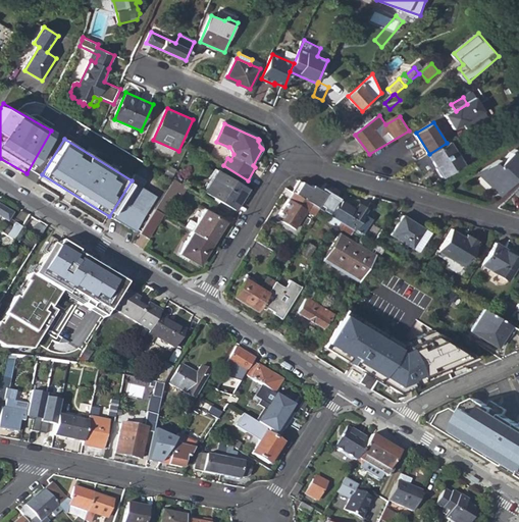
[(445,177),(465,164),(459,155),(451,141),(447,143),(429,154),(445,177)]
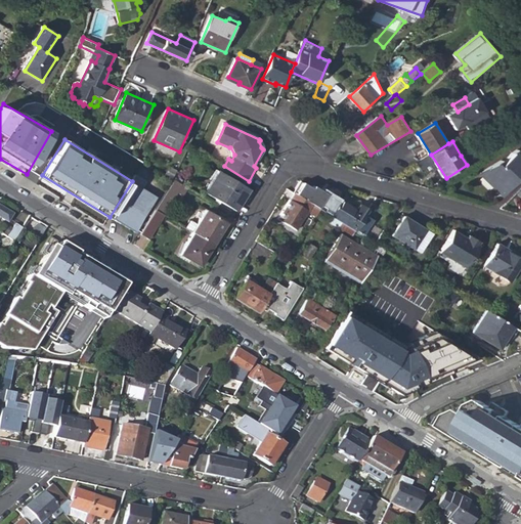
[(500,165),(483,174),(505,194),(517,182),(518,184),(520,181),(520,150),(519,149),(516,151),(501,167),(500,165)]
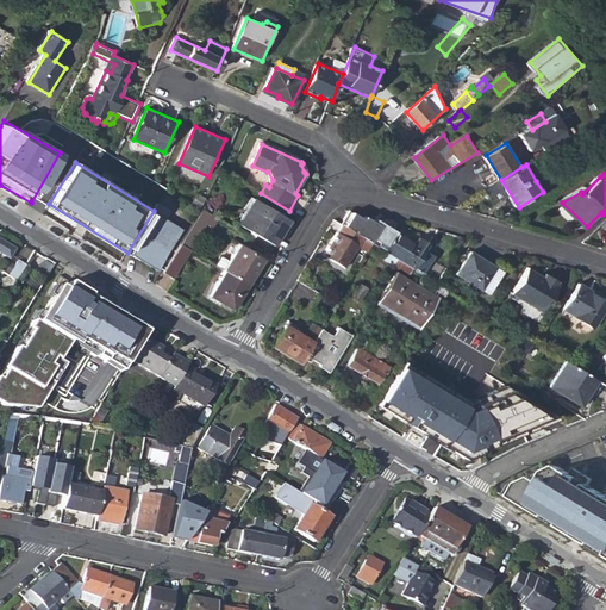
[(536,181),(543,192),(545,190),(538,179),(536,181)]
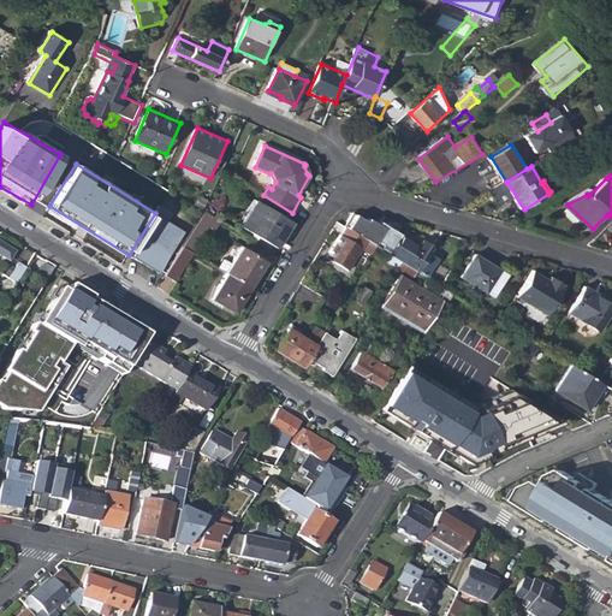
[(278,248),(295,221),(261,201),(245,227),(278,248)]
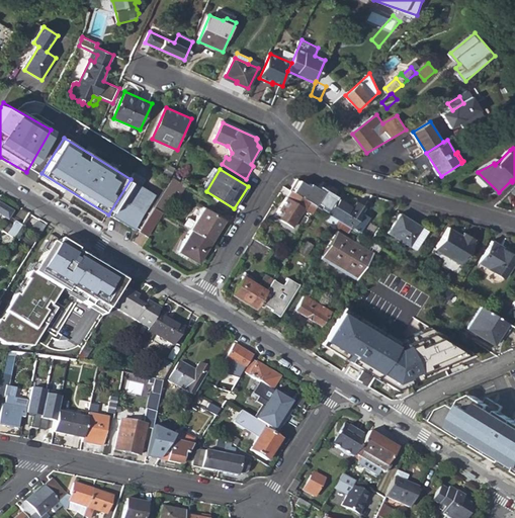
[(173,179),(156,207),(164,212),(177,190),(183,193),(188,185),(174,177),(173,179)]
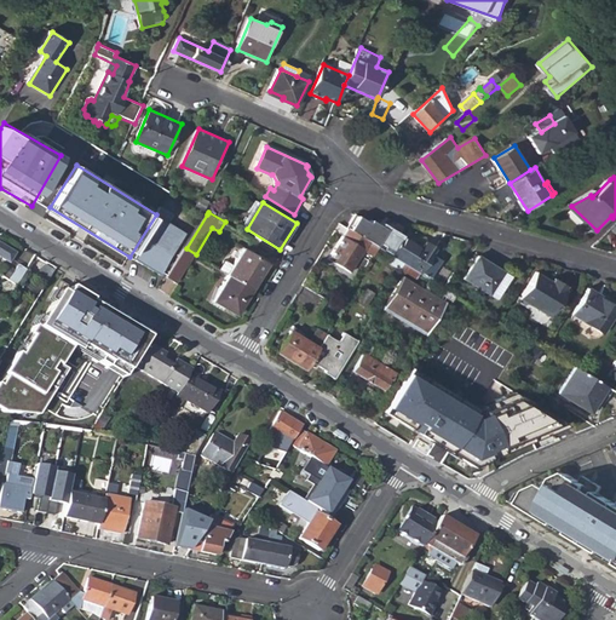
[(358,214),(350,228),(379,247),(387,233),(358,214)]
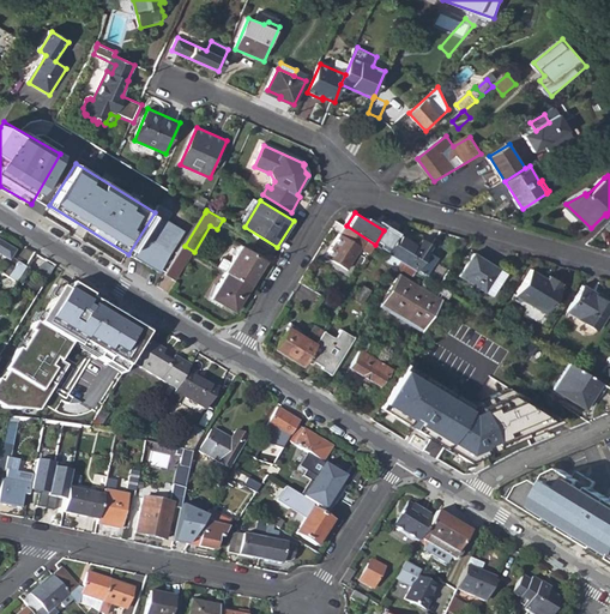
[(146,235),(134,257),(161,272),(186,230),(159,215),(146,235)]
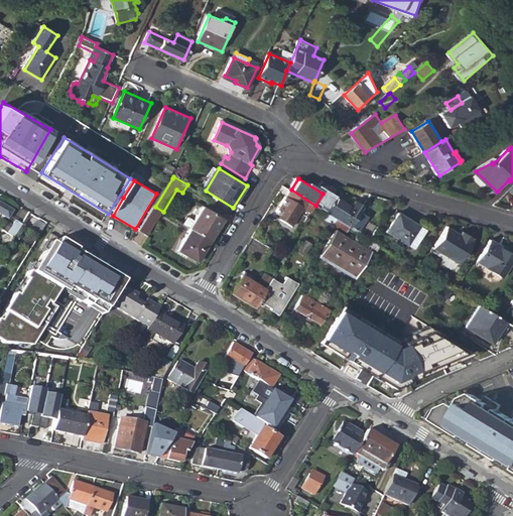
[(316,206),(315,206),(291,189),(275,216),(293,227),(304,207),(313,213),(316,206)]
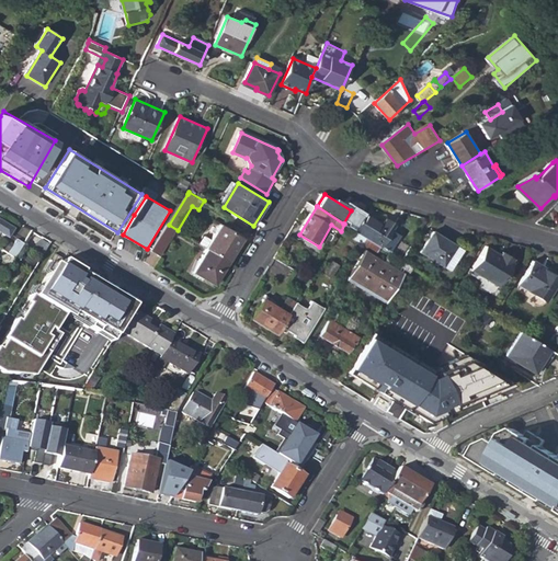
[(367,213),(355,230),(356,231),(368,238),(383,248),(391,252),(402,236),(394,231),(398,225),(388,218),(385,224),(367,213)]
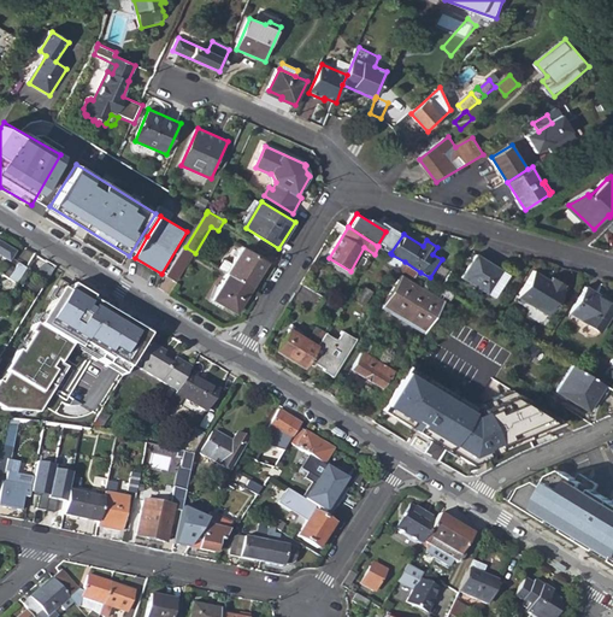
[(0,253),(12,262),(18,252),(0,240),(0,253)]
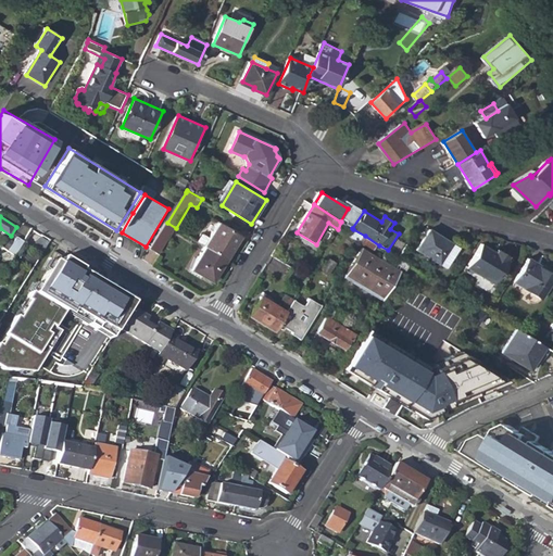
[(227,258),(242,235),(220,222),(205,247),(206,247),(227,258)]
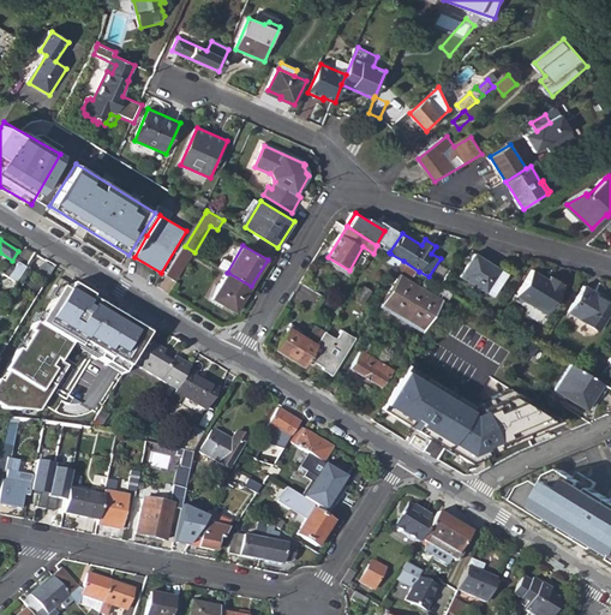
[(185,246),(167,275),(177,281),(195,252),(185,246)]
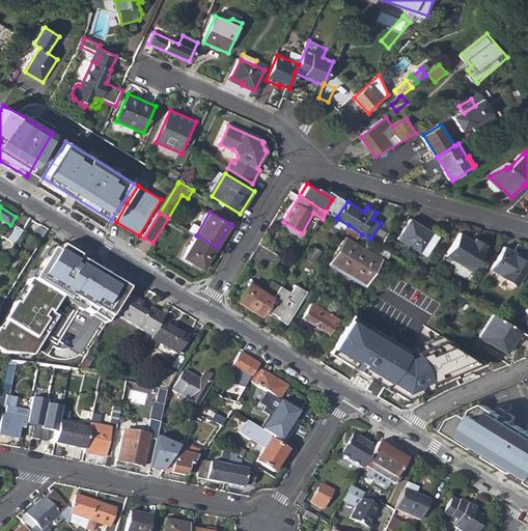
[(412,219),(399,239),(421,252),(433,232),(412,219)]
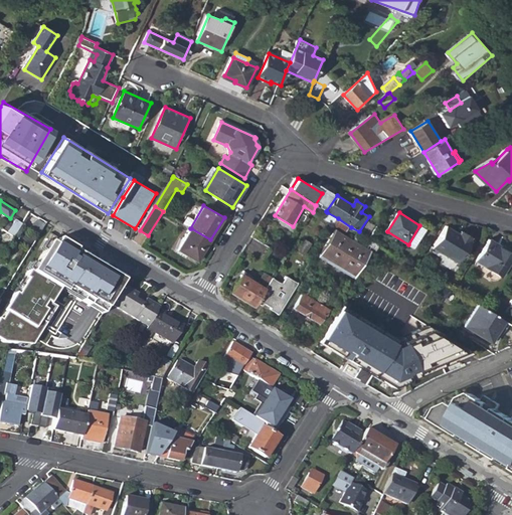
[(335,223),(348,232),(351,227),(338,218),(335,223)]
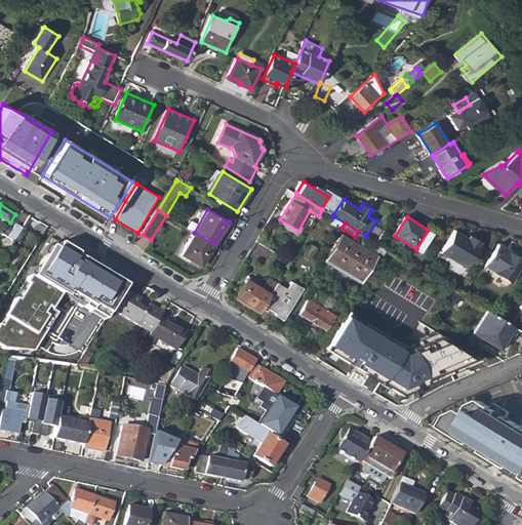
[(18,224),(10,237),(16,241),(25,228),(18,224)]
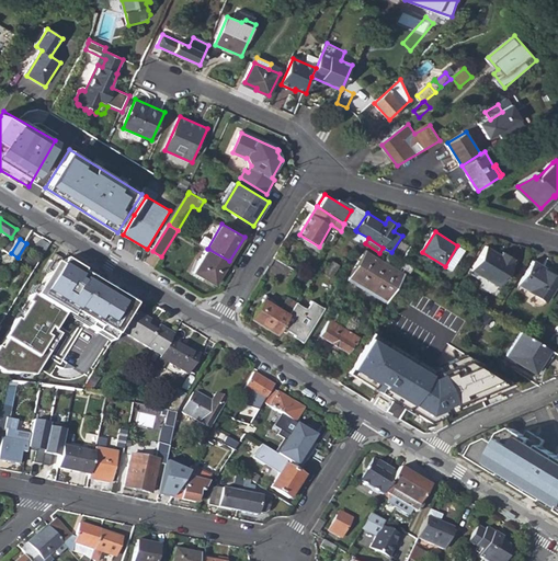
[(45,255),(50,245),(44,240),(38,243),(35,250),(45,255)]
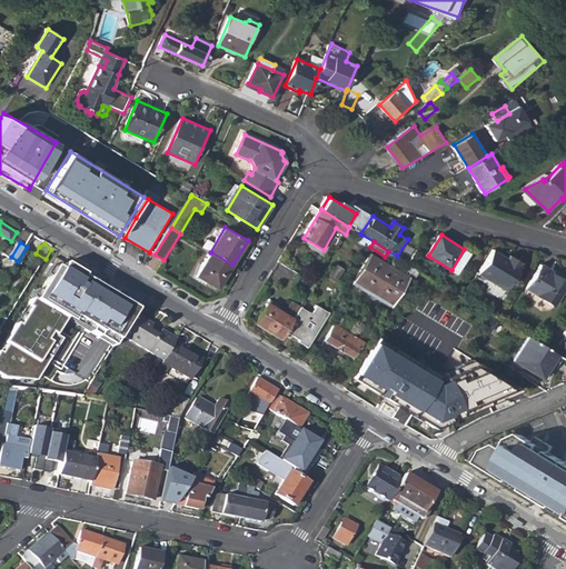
[(452,270),(459,275),(472,253),(464,249),(452,270)]
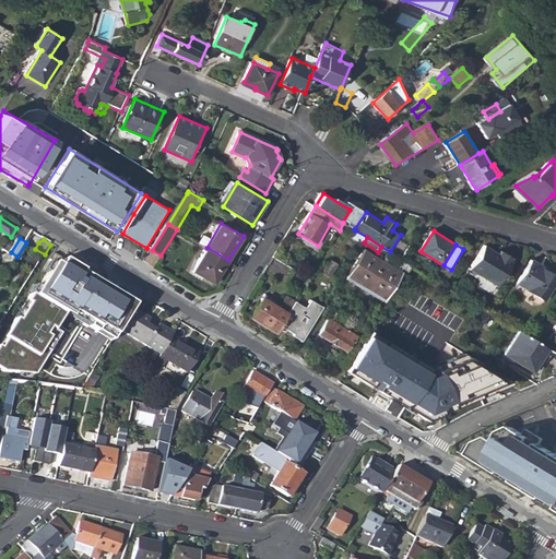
[(497,285),(512,261),(511,261),(513,258),(501,250),(499,253),(485,245),(471,269),(497,285)]
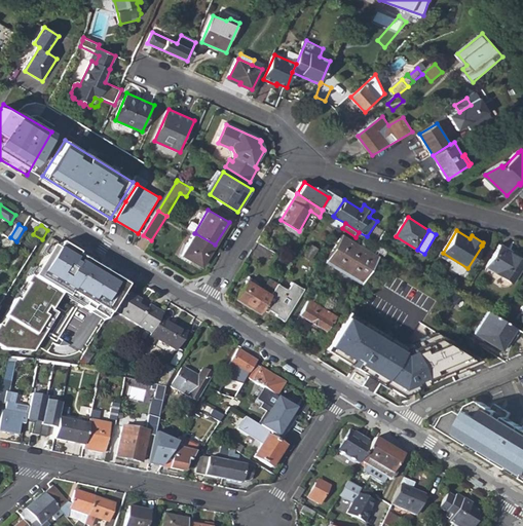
[(201,267),(215,245),(195,233),(182,256),(201,267)]
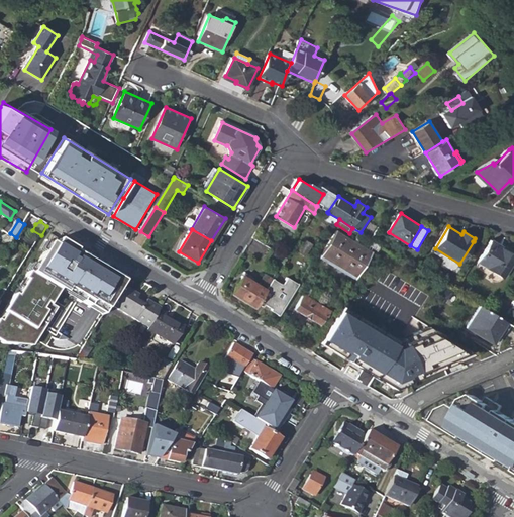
[(339,268),(355,241),(337,230),(321,256),(339,268)]
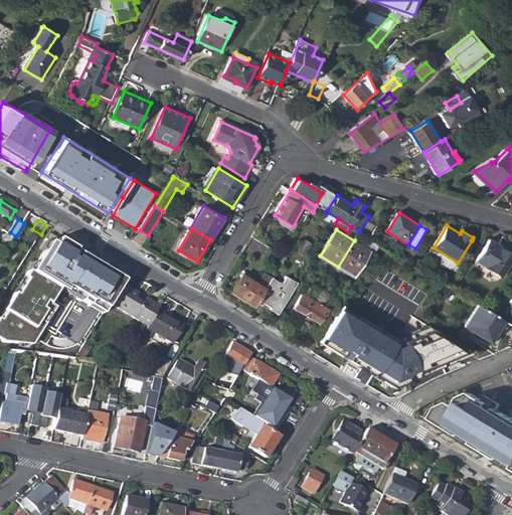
[(16,236),(10,232),(5,240),(7,241),(11,244),(16,236)]
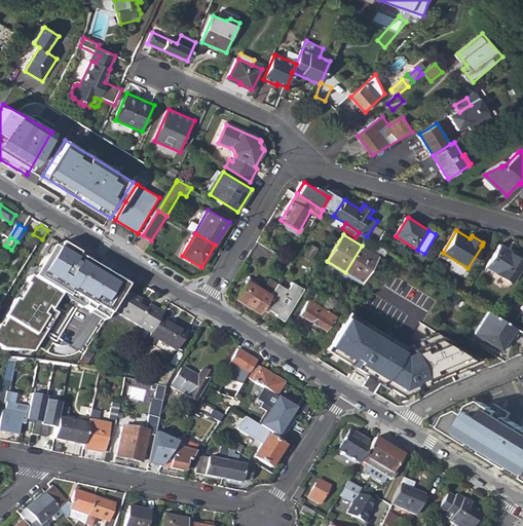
[(513,283),(522,266),(522,259),(521,258),(510,251),(511,250),(500,243),(486,267),(513,283)]
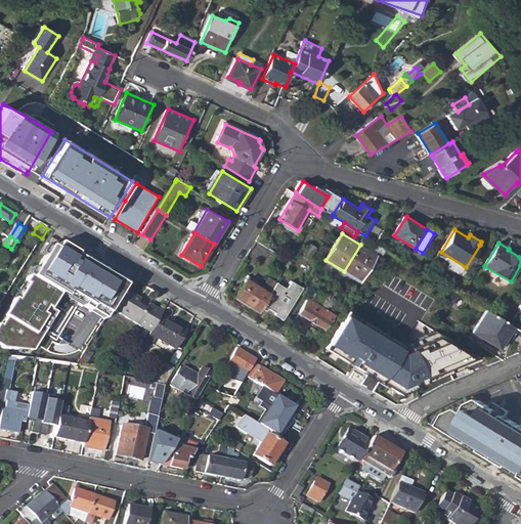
[(58,250),(52,245),(34,276),(61,295),(96,313),(106,319),(113,308),(125,289),(127,284),(61,244),(58,250)]
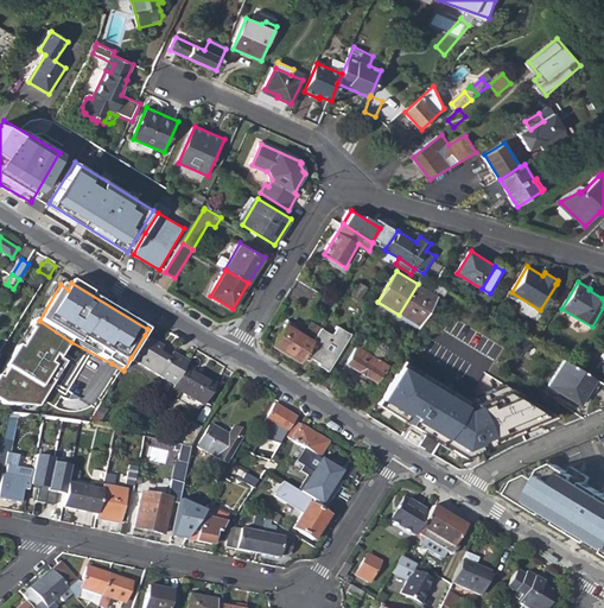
[(418,284),(399,315),(421,328),(439,297),(418,284)]
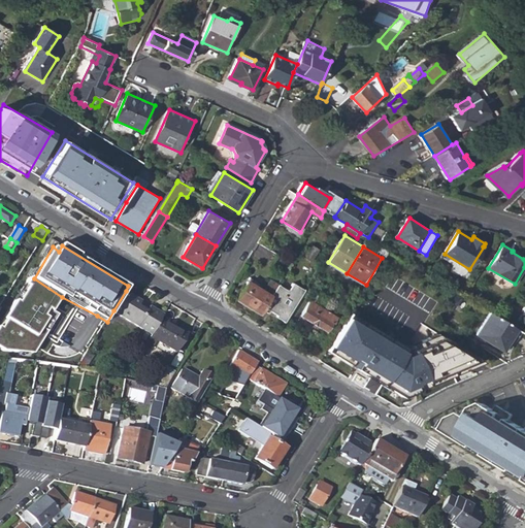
[(2,256),(6,259),(11,251),(7,248),(2,256)]
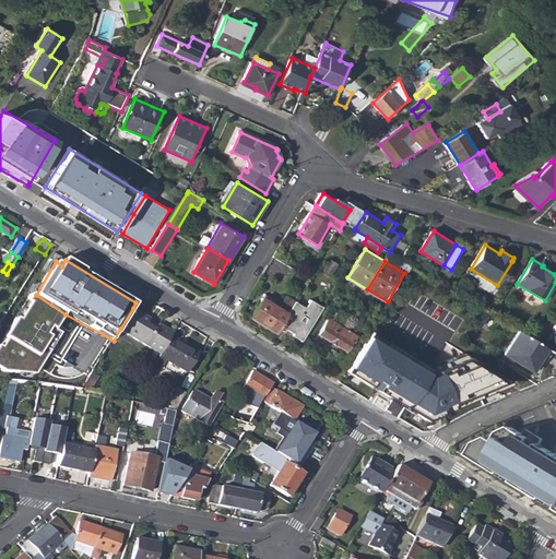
[(542,266),(554,274),(555,273),(543,265),(542,266)]
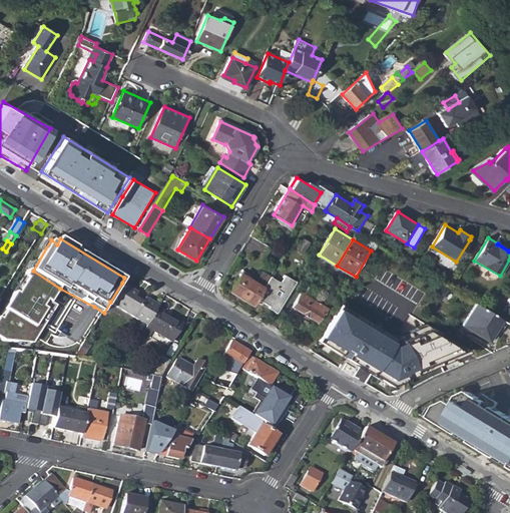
[(379,244),(376,250),(386,258),(390,251),(379,244)]
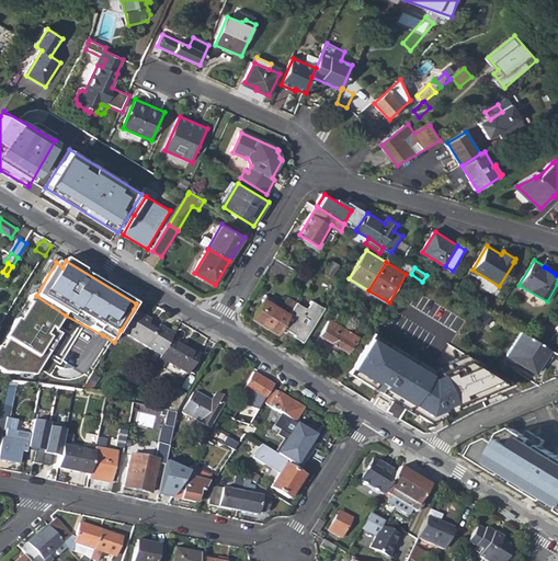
[(36,296),(33,294),(0,346),(0,367),(6,373),(37,374),(63,334),(57,330),(66,316),(36,296)]
